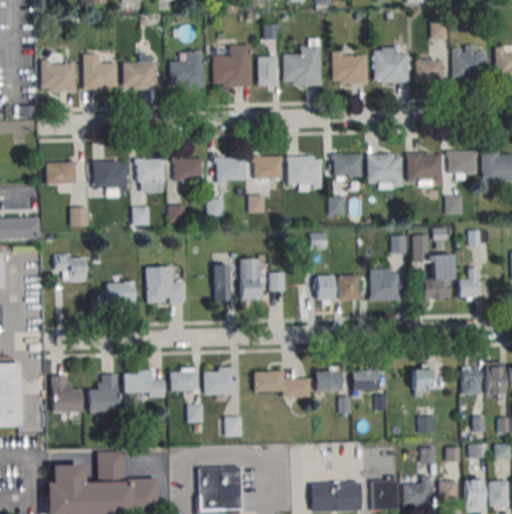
[(150,25),(149,17),(142,17),(142,25),(150,25)]
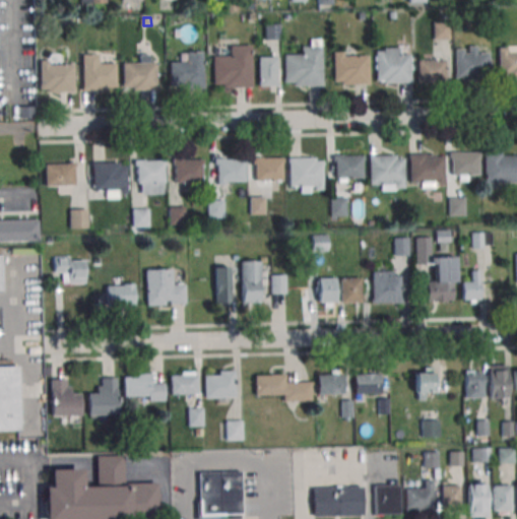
[(451,38),(451,20),(436,20),(436,38),(451,38)]
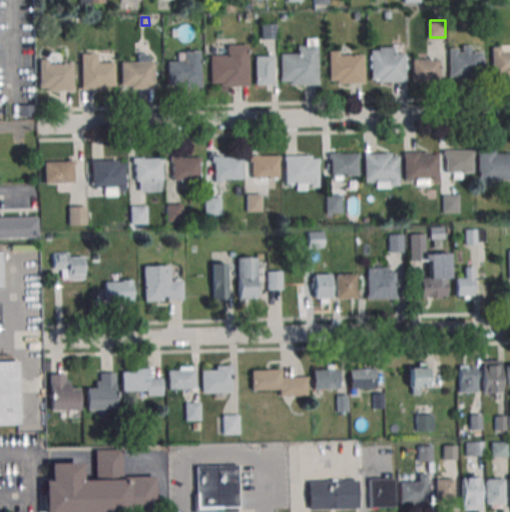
[(277,23),(265,23),(265,37),(277,37),(277,23)]
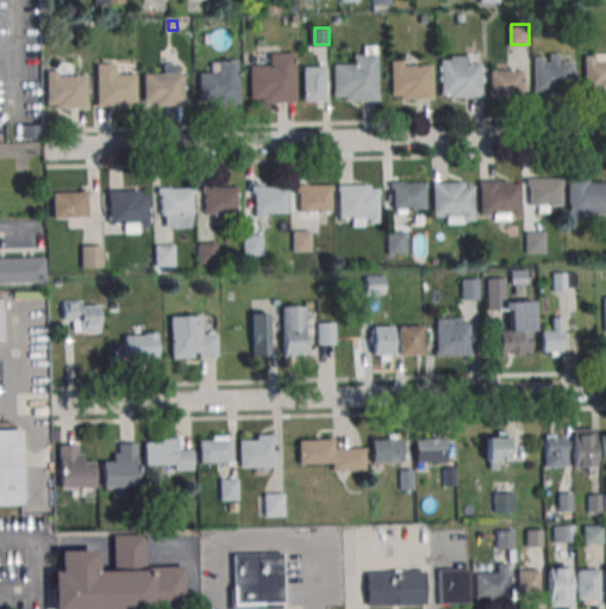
[(379,44),(381,100),(348,101),(348,95),(337,95),(336,63),(355,63),(355,54),(366,54),(366,45),(379,44)]
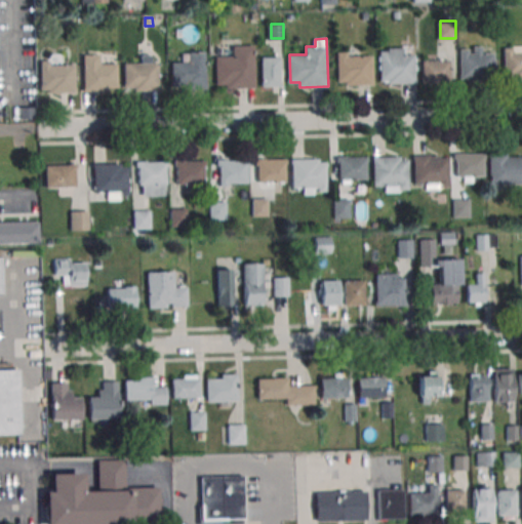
[(496,51),(498,81),(481,82),(481,80),(470,81),(470,79),(462,80),(462,74),(463,75),(460,49),(471,48),(472,52),(473,52),(473,45),(486,44),(486,52),(496,51)]
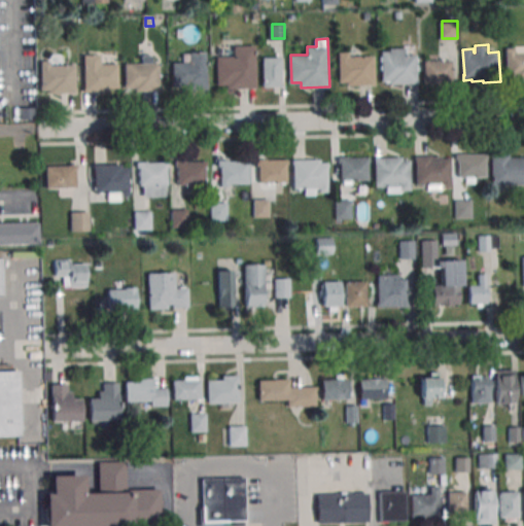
[(258,89),(257,45),(235,46),(235,56),(217,57),(218,85),(229,85),(229,90),(258,89)]
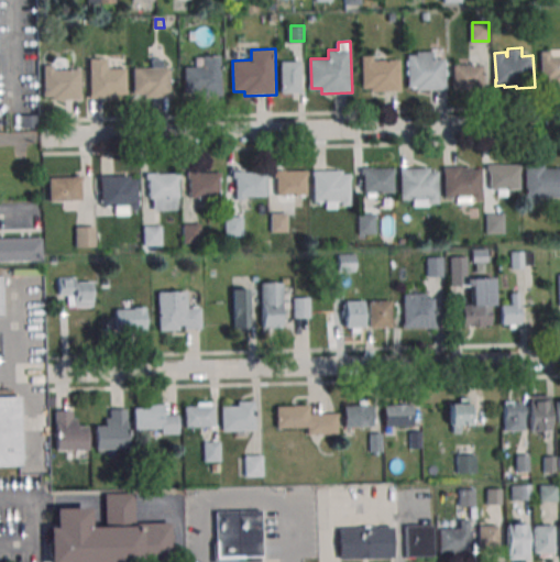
[(448,89),(447,58),(436,59),(436,51),(417,52),(418,54),(408,55),(409,87),(418,87),(418,90),(448,89)]
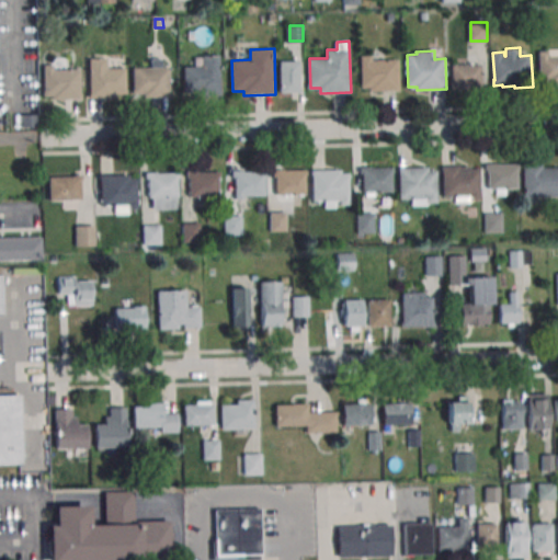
[(557,55),(551,56),(551,50),(539,50),(541,82),(553,82),(553,87),(557,86),(557,55)]
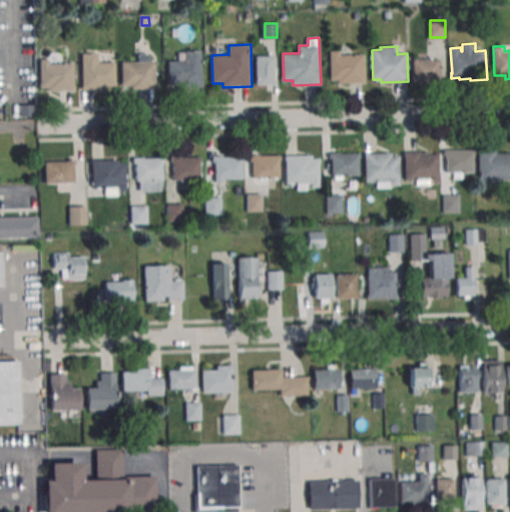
[(202,50),(203,87),(180,87),(180,84),(169,85),(168,61),(185,60),(185,50),(202,50)]
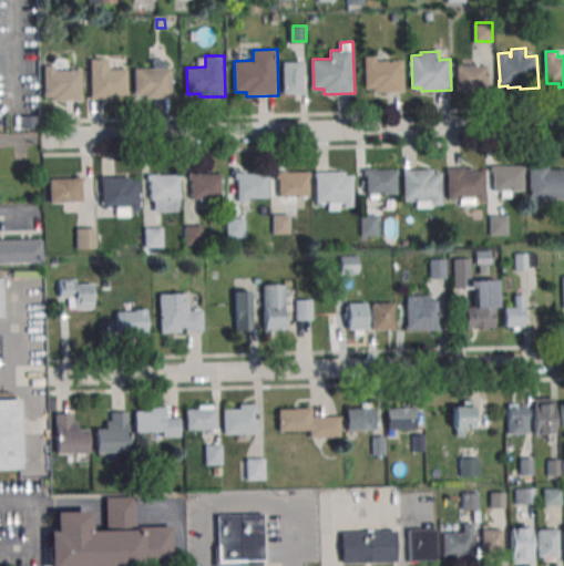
[(404,60),(406,92),(375,93),(375,90),(367,90),(366,57),(377,57),(377,61),(404,60)]
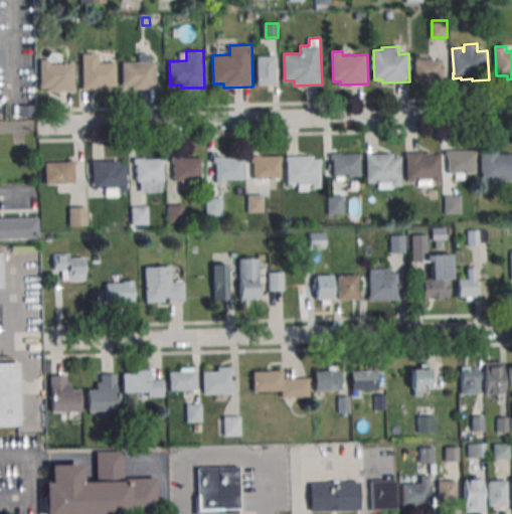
[(117,62),(117,82),(118,82),(119,87),(109,87),(109,91),(83,92),(83,87),(84,87),(83,53),(99,53),(100,63),(117,62)]
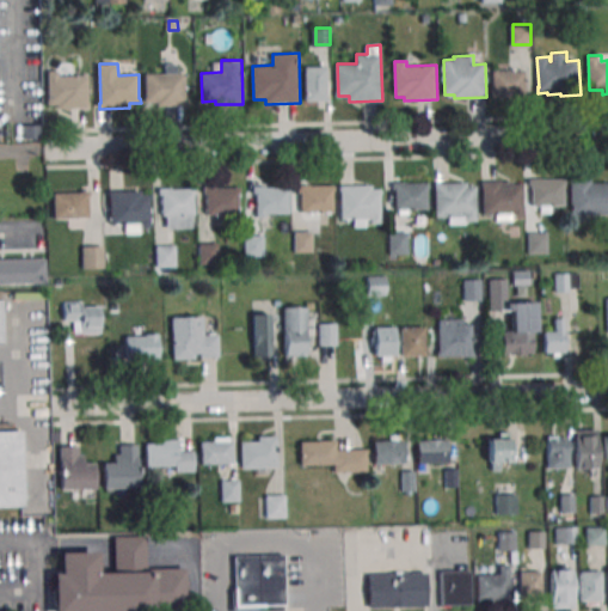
[(329,67),(329,102),(307,102),(306,67),(329,67)]
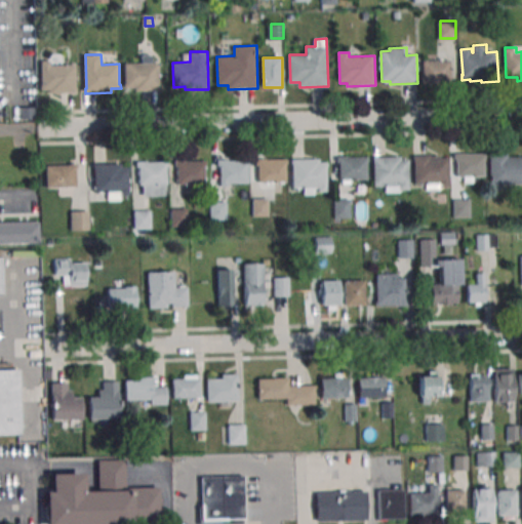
[(77,65),(78,92),(51,93),(51,90),(43,90),(42,61),(52,61),(52,65),(77,65)]
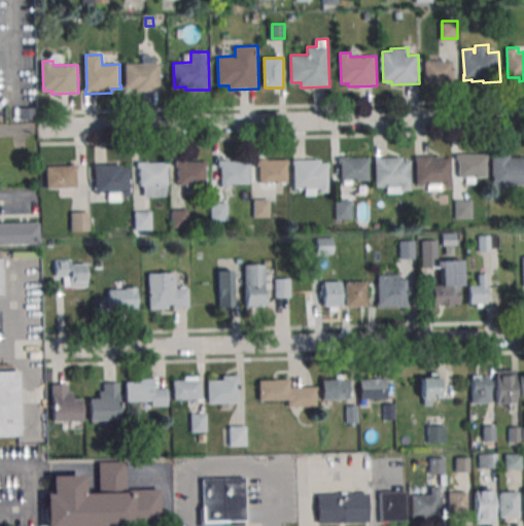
[(454,83),(454,61),(425,61),(425,83),(454,83)]
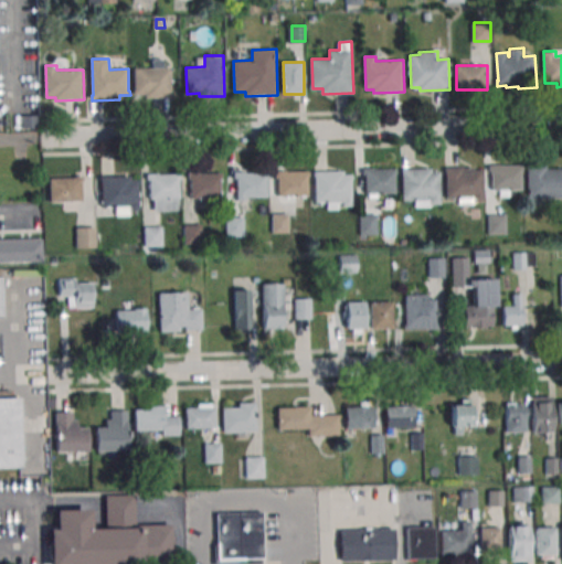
[(172,67),(173,97),(147,98),(146,95),(136,95),(135,68),(172,67)]
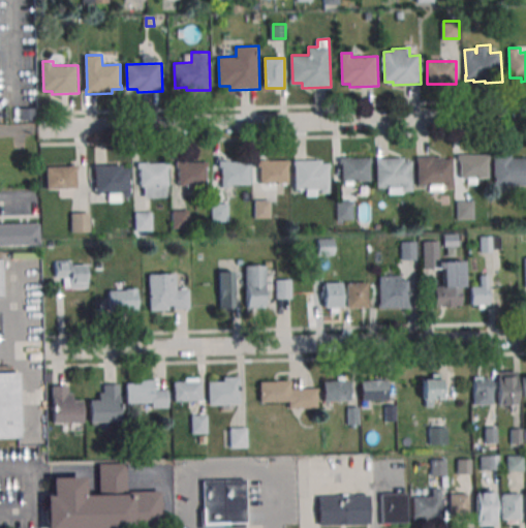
[(458,154),(458,160),(462,160),(462,178),(490,177),(489,159),(491,159),(491,155),(470,155),(469,154),(458,154)]
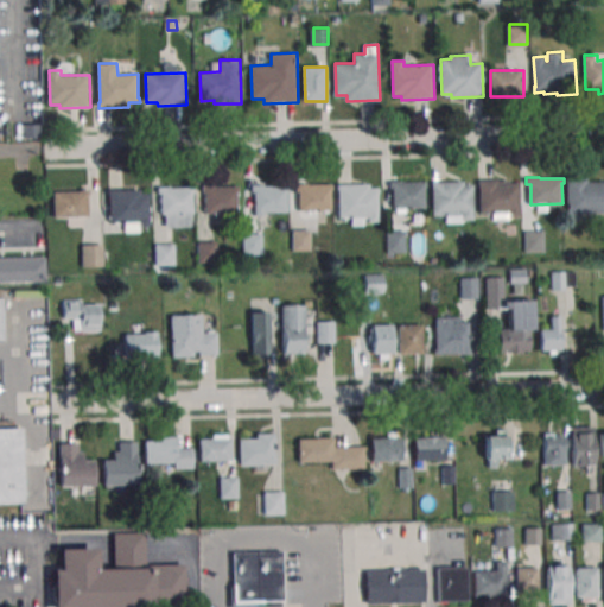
[(567,178),(568,215),(603,213),(603,182),(589,183),(589,177),(567,178)]
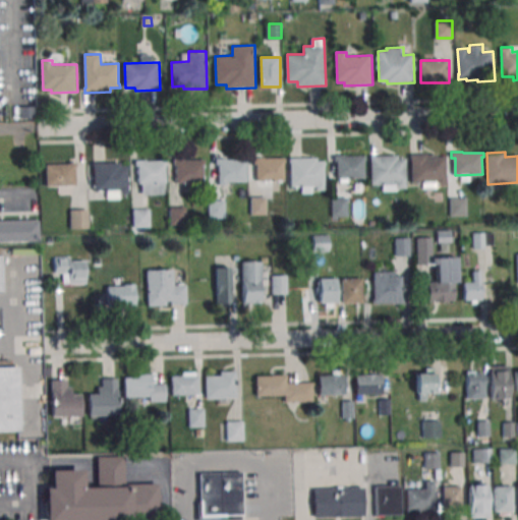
[(411,155),(411,160),(413,159),(413,182),(439,181),(439,186),(447,186),(446,161),(447,161),(447,157),(439,158),(438,155),(428,156),(427,154),(411,155)]
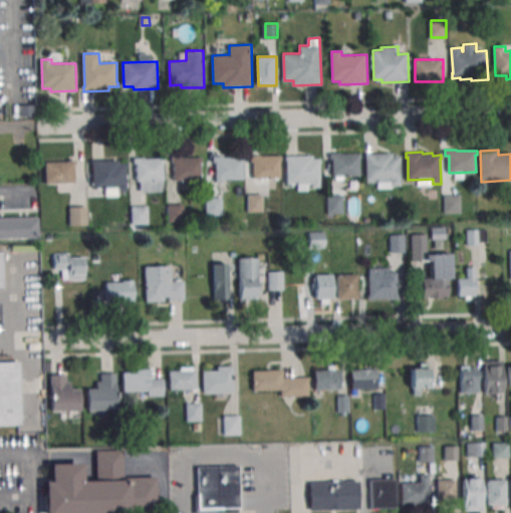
[(361,154),(361,158),(360,158),(360,176),(333,177),(332,160),(330,160),(330,154),(341,153),(341,155),(361,154)]
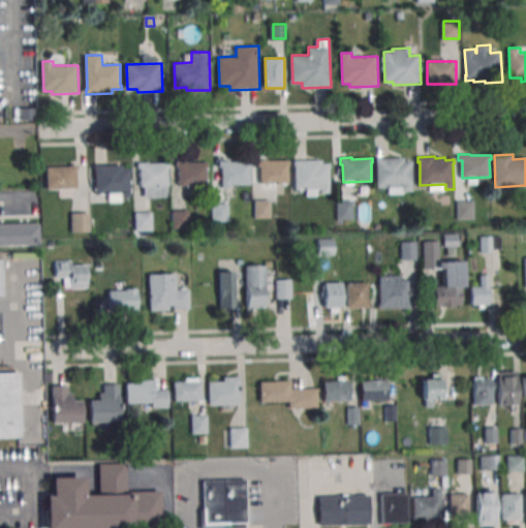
[(376,158),(377,187),(403,187),(403,192),(413,191),(412,161),(405,162),(405,158),(376,158)]
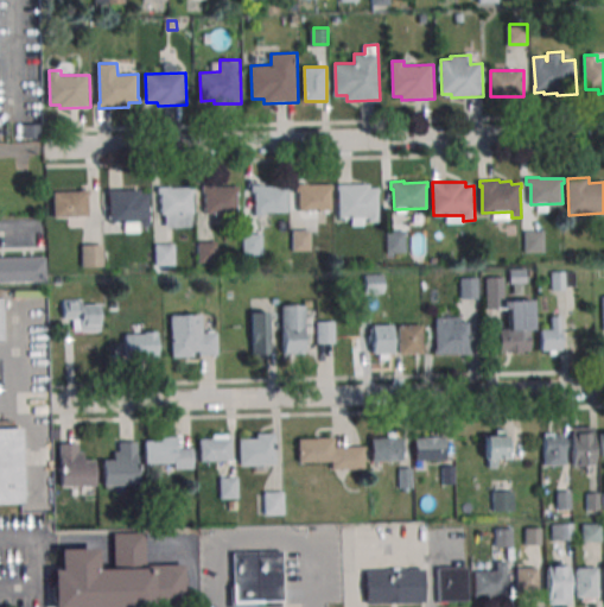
[(291,185),(291,191),(288,191),(290,212),(266,212),(266,216),(258,216),(256,191),(253,191),(253,185),(266,184),(266,187),(291,185)]
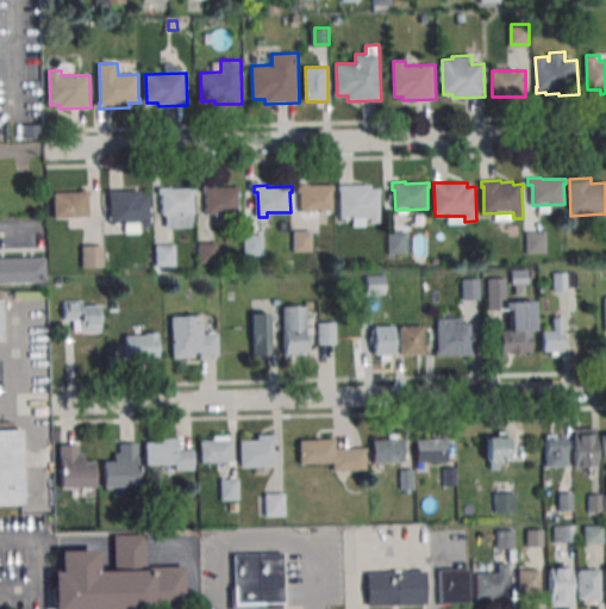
[(299,185),(299,191),(301,191),(301,212),(333,212),(333,192),(336,191),(336,185),(299,185)]
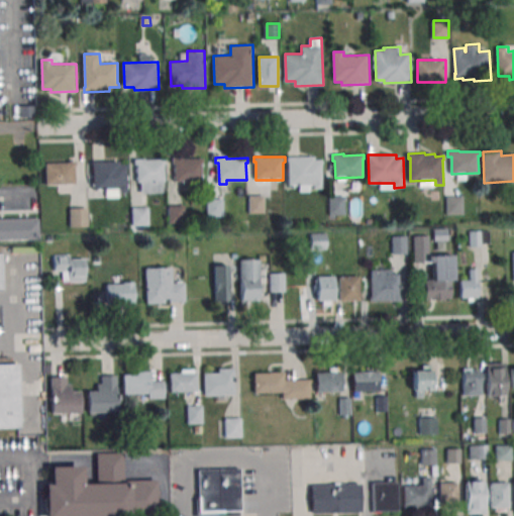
[(287,157),(288,162),(289,162),(290,185),(314,185),(314,189),(323,189),(322,163),(324,163),(323,159),(317,160),(317,157),(287,157)]
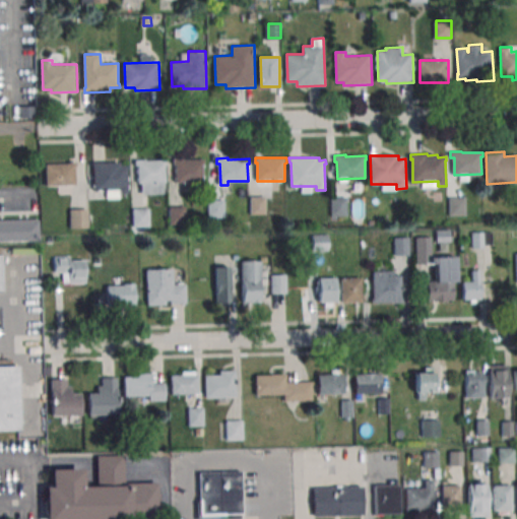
[(175,158),(185,158),(185,160),(205,160),(206,164),(204,165),(204,182),(178,182),(178,165),(175,165),(175,158)]
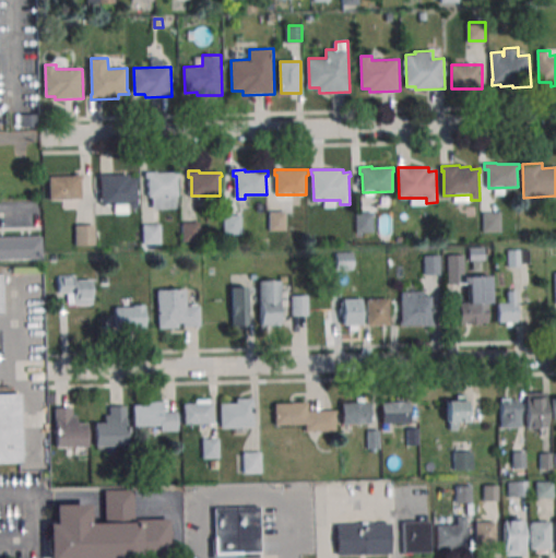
[(180,173),(180,177),(178,177),(179,196),(177,196),(177,208),(154,209),(154,197),(150,197),(150,178),(148,178),(146,171),(158,171),(158,173),(180,173)]
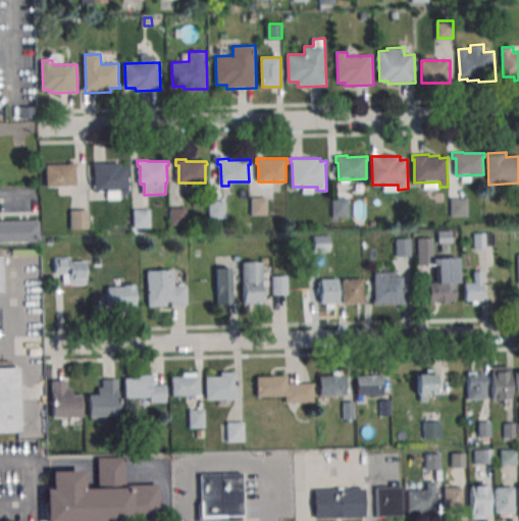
[(47,165),(48,187),(78,186),(76,166),(79,166),(79,162),(70,162),(70,164),(47,165)]
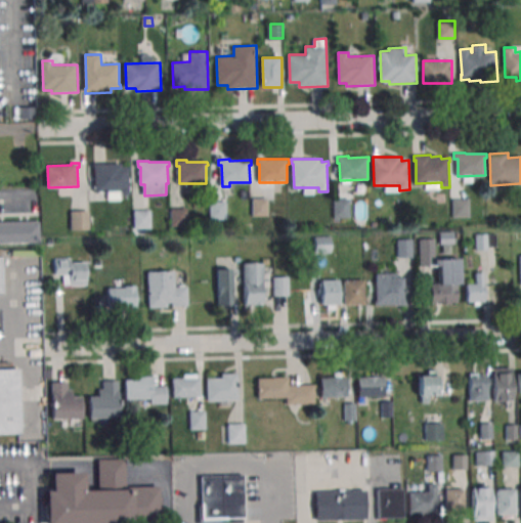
[(95,165),(96,192),(122,191),(122,197),(131,195),(130,191),(132,191),(131,186),(130,186),(130,182),(131,182),(131,178),(130,178),(130,171),(131,171),(131,165),(123,166),(123,164),(95,165)]
